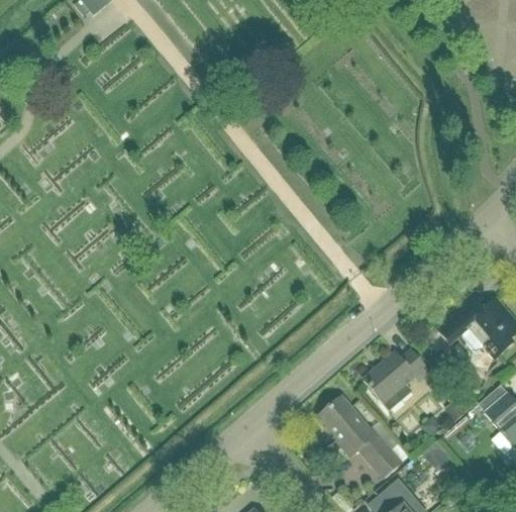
[(93,14),(99,9),(110,0),(78,0),(74,3),(84,14),(89,10),(93,14)]
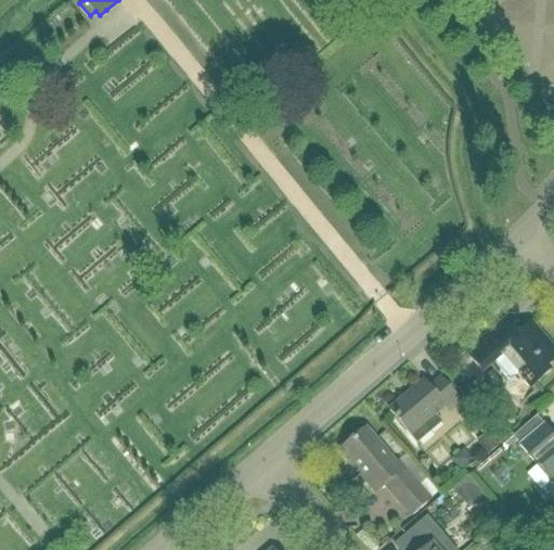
[(497,322),(465,348),(482,370),(497,358),(511,375),(517,370),(530,386),(551,369),(546,365),(553,358),(553,345),(533,320),(511,339),(497,322)]
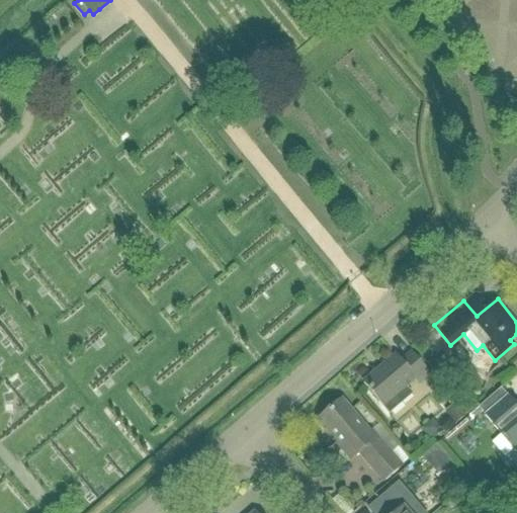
[(430,372),(411,348),(400,357),(395,351),(362,378),(382,402),(390,411),(413,392),(406,382),(414,376),(418,381),(430,372)]
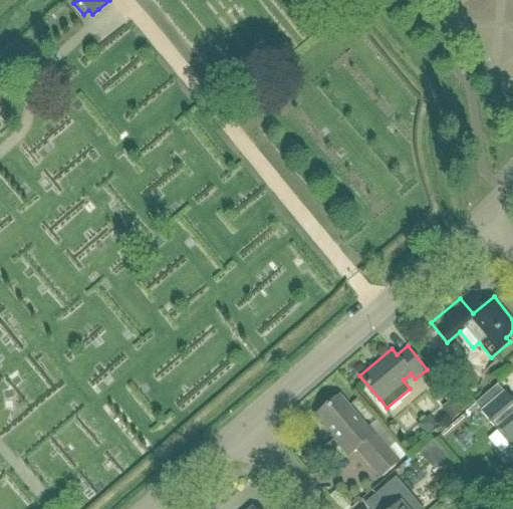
[(512,398),(511,400),(503,391),(496,383),(474,401),(465,408),(469,413),(478,406),(499,431),(511,444),(512,443),(512,398)]
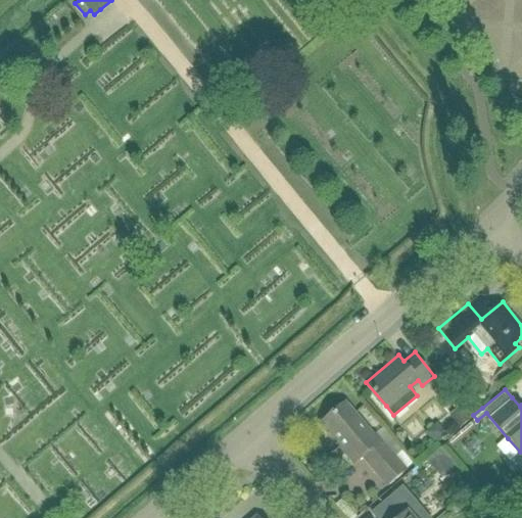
[(373,433),(345,401),(320,422),(353,462),(362,455),(386,483),(406,467),(375,431),(373,433)]
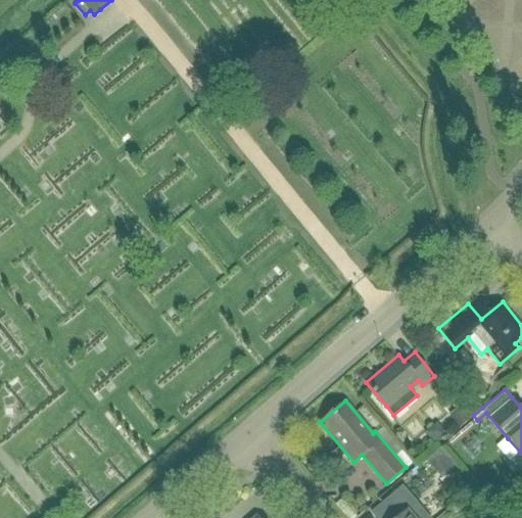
[(509,443),(497,455),(509,465),(520,454),(509,443)]
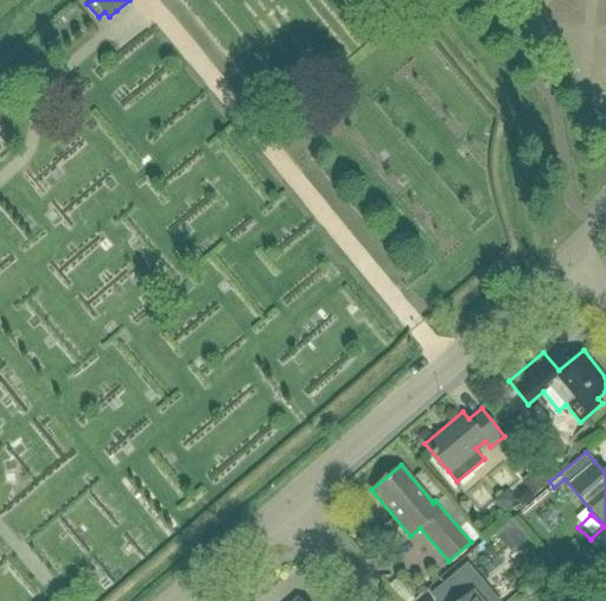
[(511,523),(496,534),(504,547),(521,536),(511,523)]
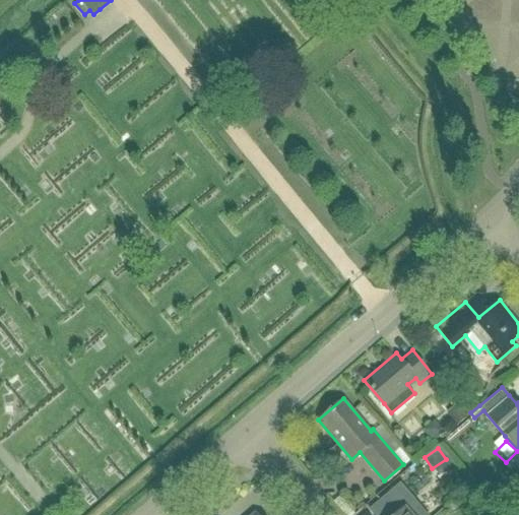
[(426,514),(420,508),(397,480),(377,498),(391,514),(426,514)]
